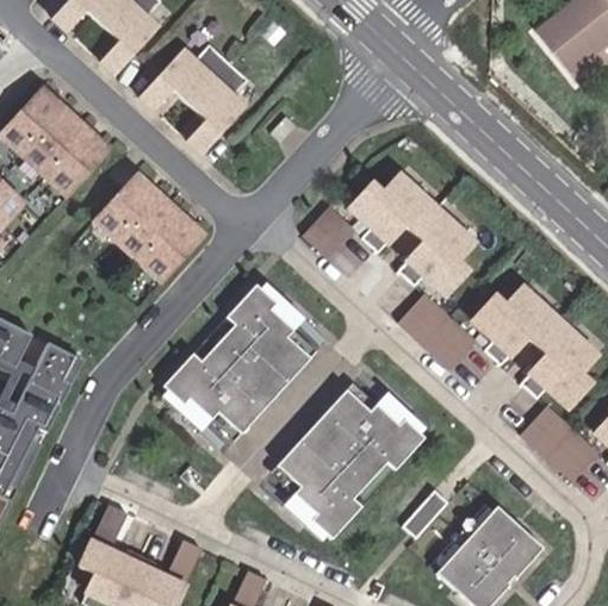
[(147,16),(161,0),(67,0),(54,16),(69,29),(87,8),(121,39),(101,60),(117,73),(159,26),(147,16)]
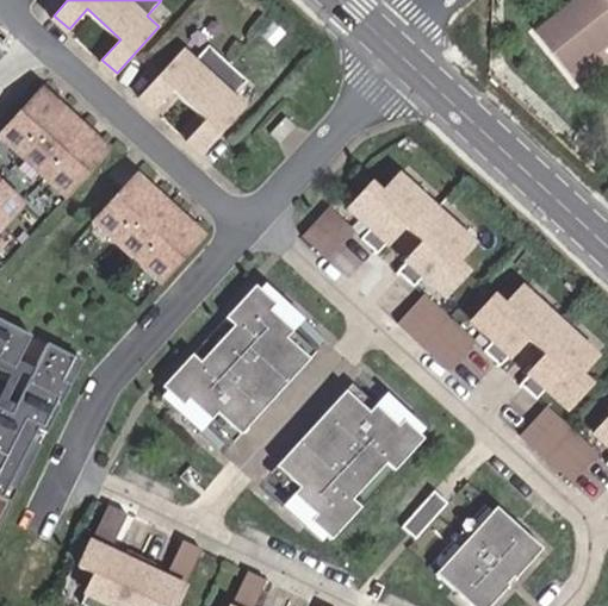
[(575,0),(541,27),(574,67),(607,39),(607,0),(575,0)]
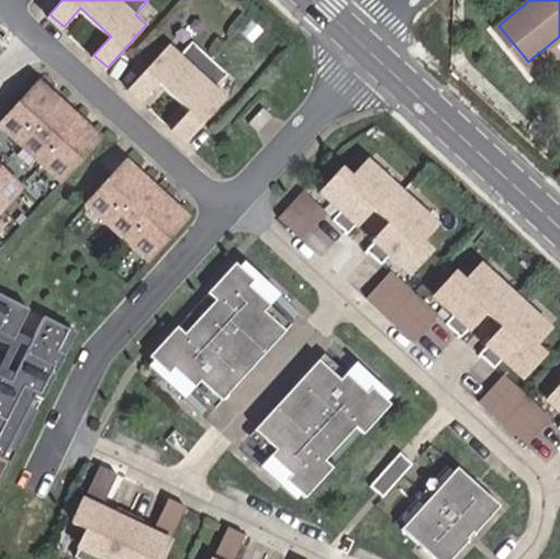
[(537,74),(559,55),(559,36),(528,62),(537,74)]
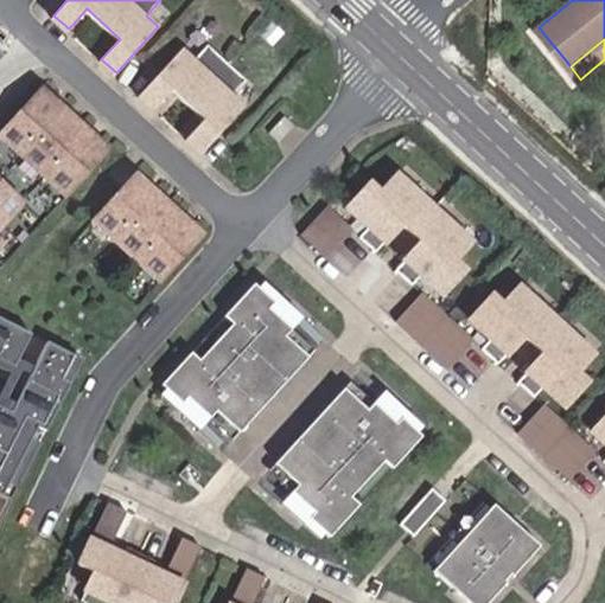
[(243,106),(233,95),(248,78),(209,43),(193,59),(182,49),(140,94),(154,108),(173,88),(205,117),(188,138),(202,151),(243,106)]
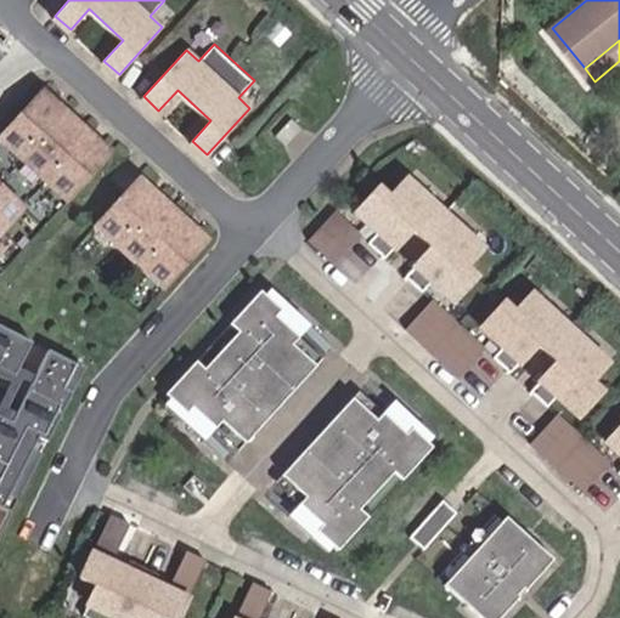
[(69,197),(111,151),(99,139),(94,143),(84,134),(88,129),(75,118),(72,123),(52,106),(57,101),(44,89),(1,135),(69,197)]
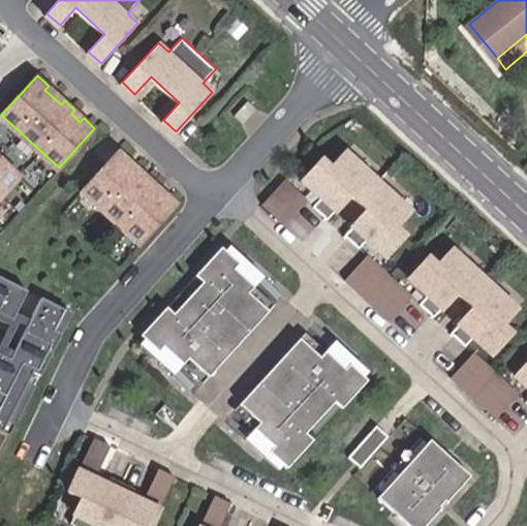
[(64,100),(49,86),(44,90),(61,104),(64,100)]
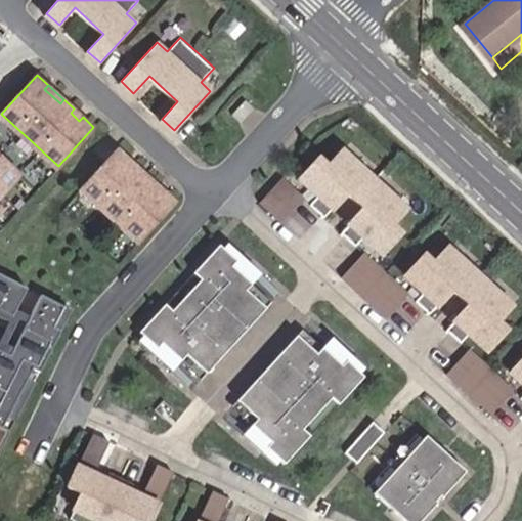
[(233,113),(242,120),(255,105),(247,98),(233,113)]
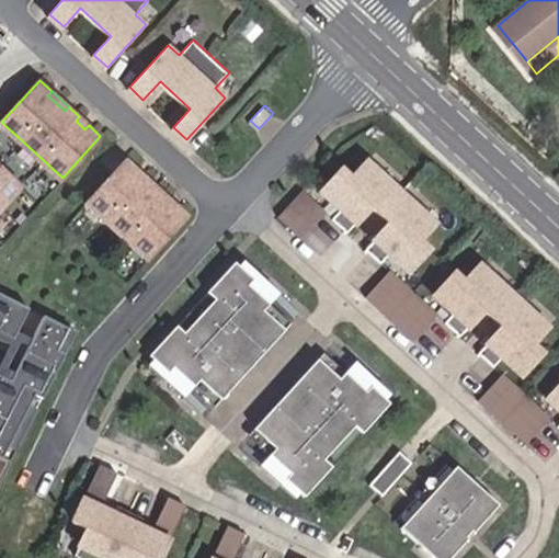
[(89,125),(79,116),(76,121),(84,129),(89,125)]
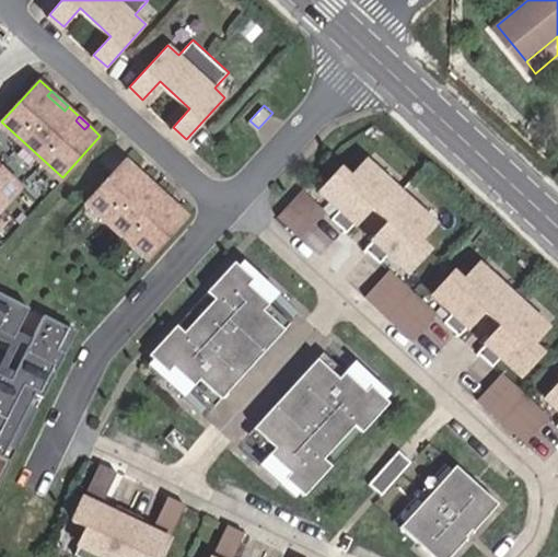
[(134,174),(138,170),(126,160),(88,201),(149,257),(187,215),(175,205),(172,208),(162,200),(166,196),(155,186),(151,190),(134,174)]
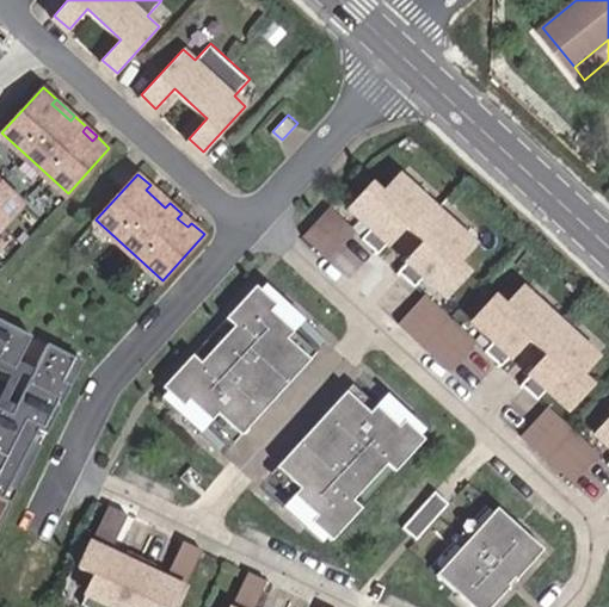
[(457,261),(474,242),(438,209),(401,174),(383,193),(374,184),(351,208),(371,227),(363,236),(379,252),(405,224),(425,242),(399,270),(416,285),(416,284),(425,276),(446,295),(467,271),(457,261)]
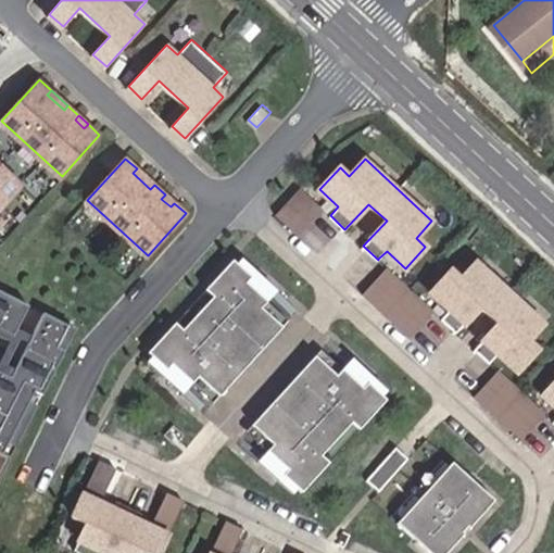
[(0,205),(22,183),(0,162),(0,205)]
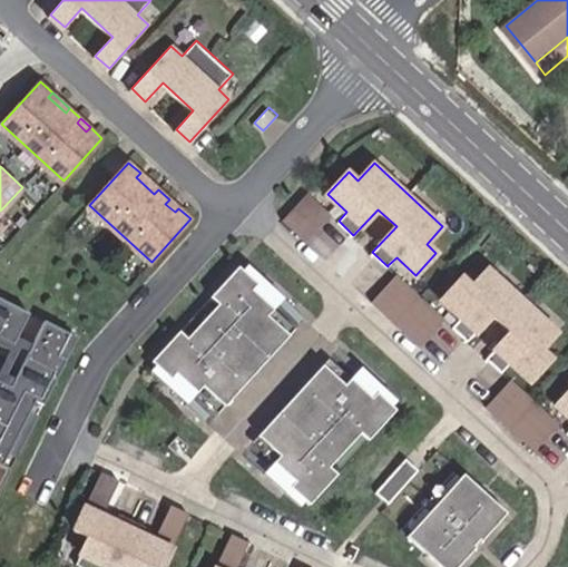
[(158,189),(140,173),(136,177),(154,194),(158,189)]
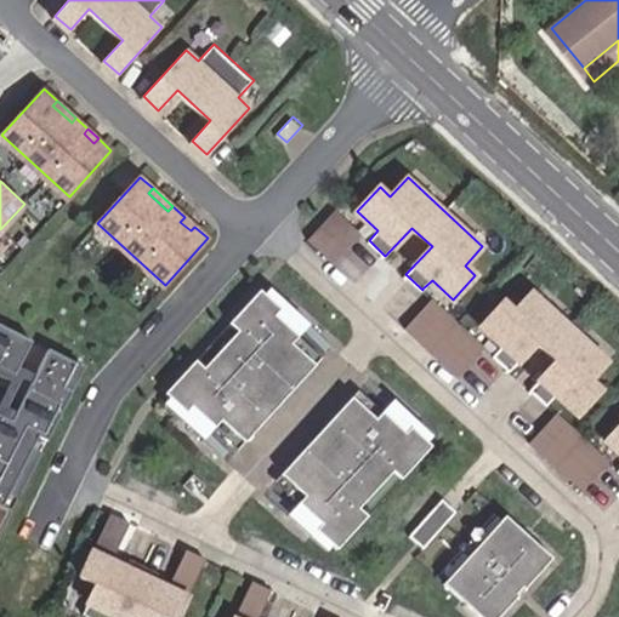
[(308,238),(335,262),(362,233),(335,209),(308,238)]
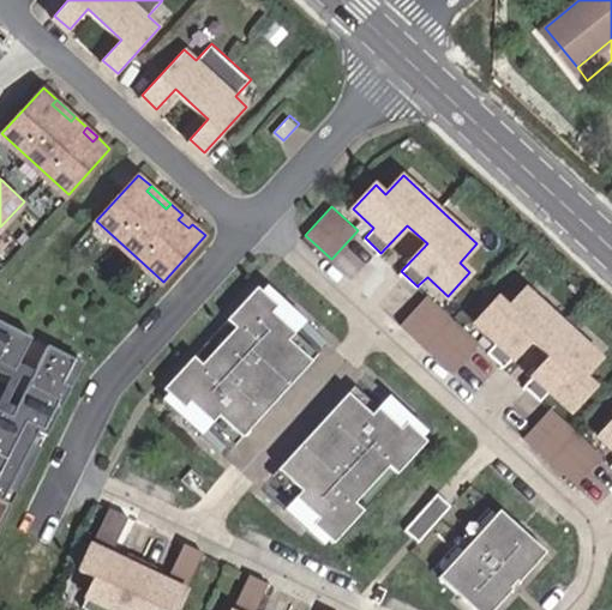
[(192,224),(183,215),(178,219),(189,228),(192,224)]
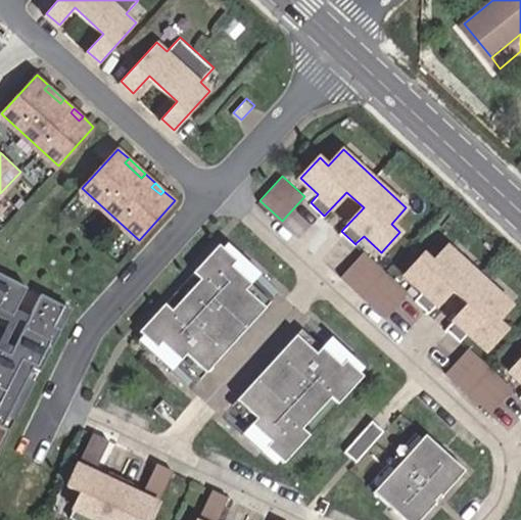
[(237,260),(236,258),(220,243),(194,271),(201,277),(173,309),(166,301),(140,330),(156,345),(157,345),(162,340),(182,359),(187,352),(202,336),(196,329),(224,298),(231,304),(246,288),(251,282),(232,265),(237,260)]
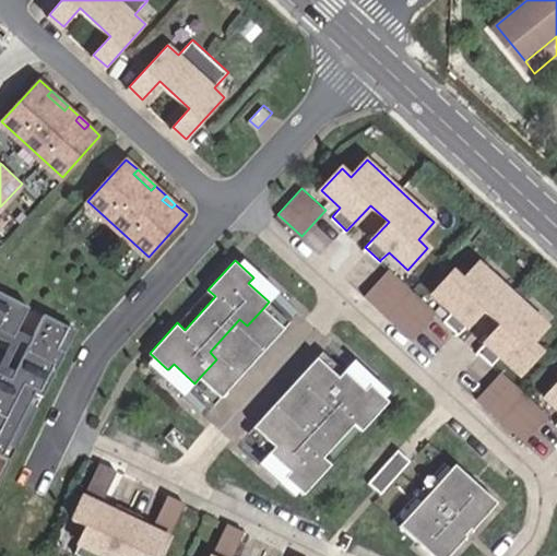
[(531,342),(546,324),(480,263),(463,281),(454,272),(434,294),(453,311),(445,320),(460,334),(483,308),(501,326),(478,351),(493,365),(494,364),(501,355),(520,373),(541,351),(531,342)]
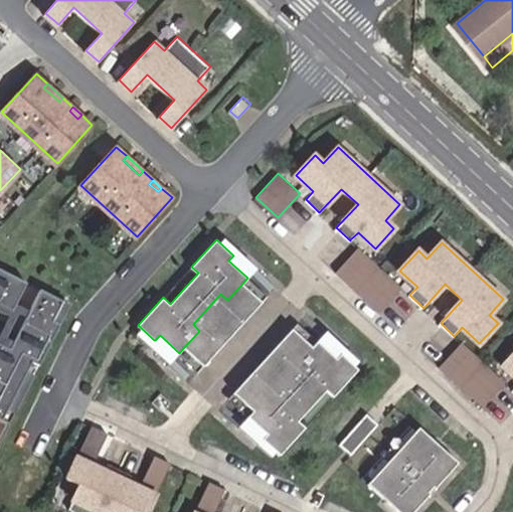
[(380,313),(402,289),(358,247),(336,272),(380,313)]
